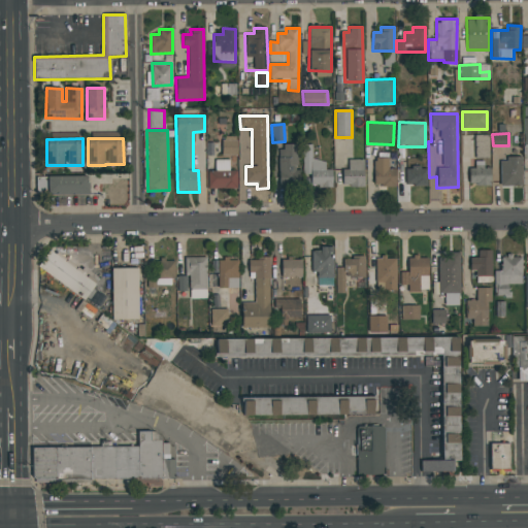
[(237,139),(223,138),(222,155),(236,156),(237,139)]
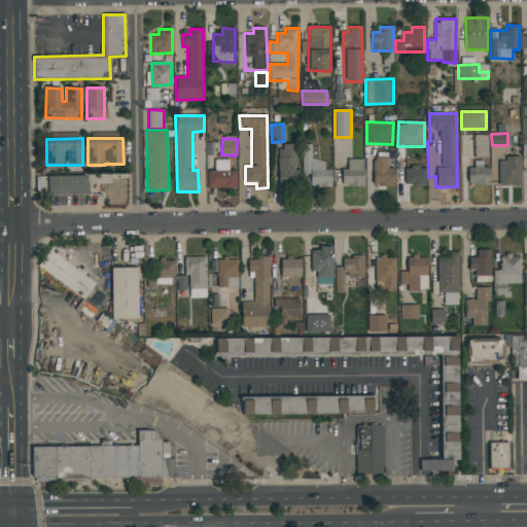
[(331,187),(331,170),(324,170),(325,161),(311,160),(311,144),(302,144),(302,177),(310,178),(310,186),(331,187)]
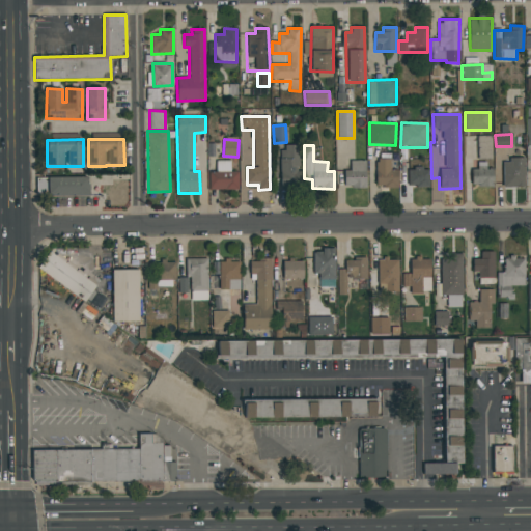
[(299,147),(279,147),(280,183),(299,182),(299,147)]
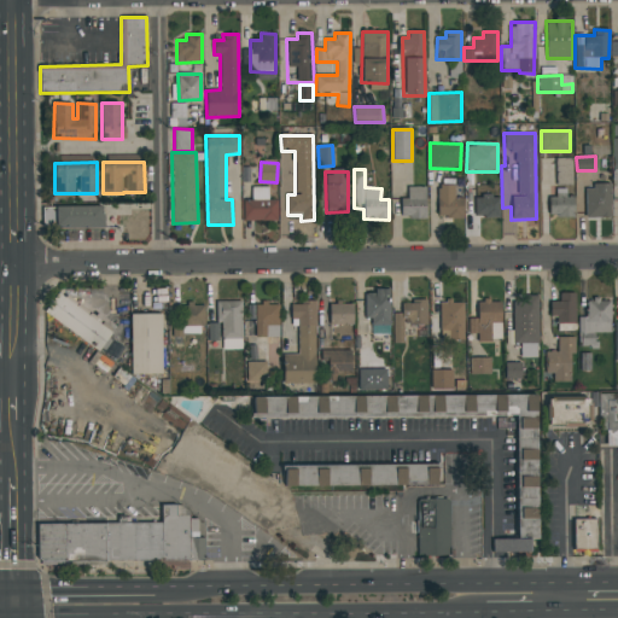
[(437,217),(464,217),(464,198),(454,198),(454,185),(438,184),(437,217)]
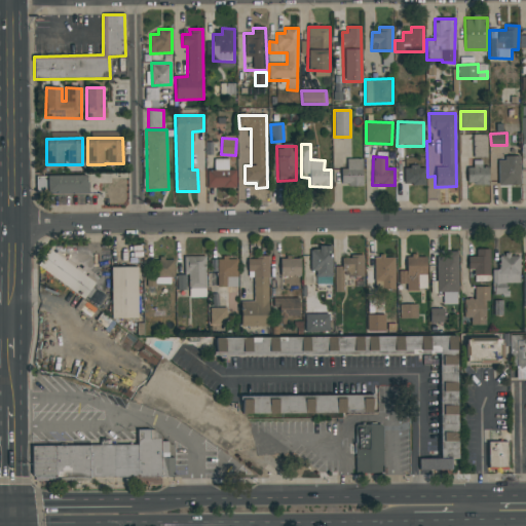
[(498,158),(498,186),(520,185),(520,157),(498,158)]
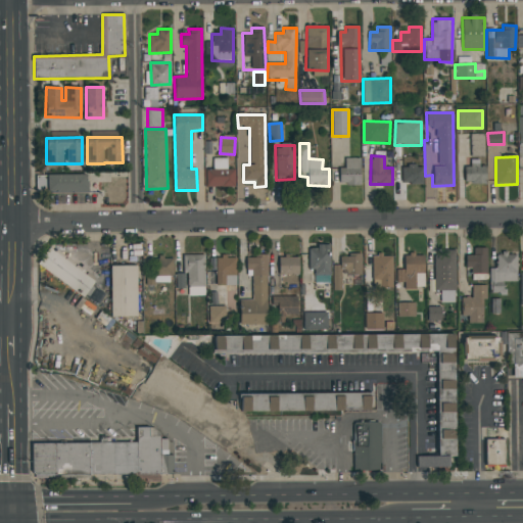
[(206,170),(205,186),(234,187),(235,170),(227,170),(227,158),(214,158),(212,170),(206,170)]
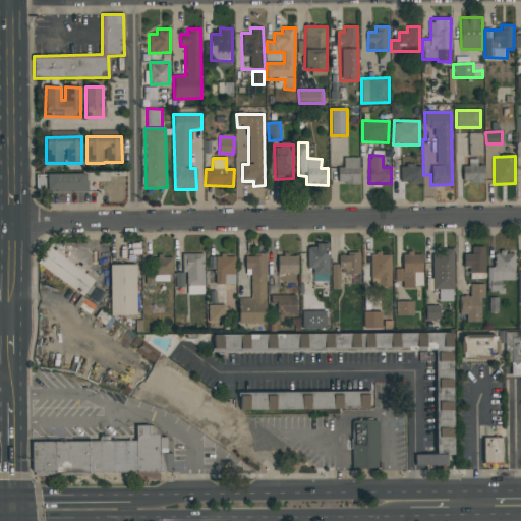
[(337,168),(337,184),(359,184),(359,158),(344,158),(343,168),(337,168)]
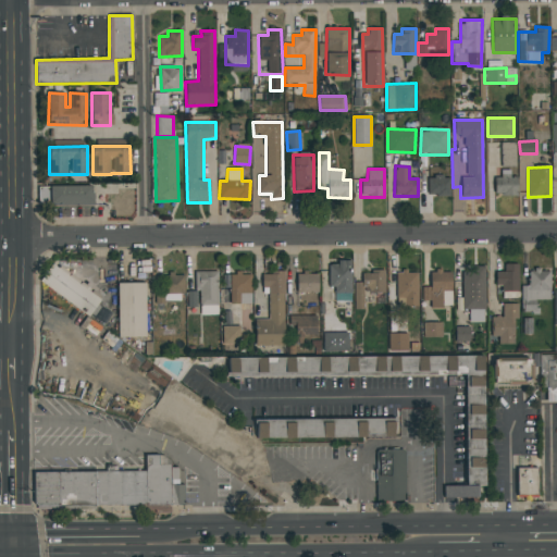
[(494,177),(495,196),(518,195),(518,178),(510,178),(510,170),(502,170),(502,177),(494,177)]
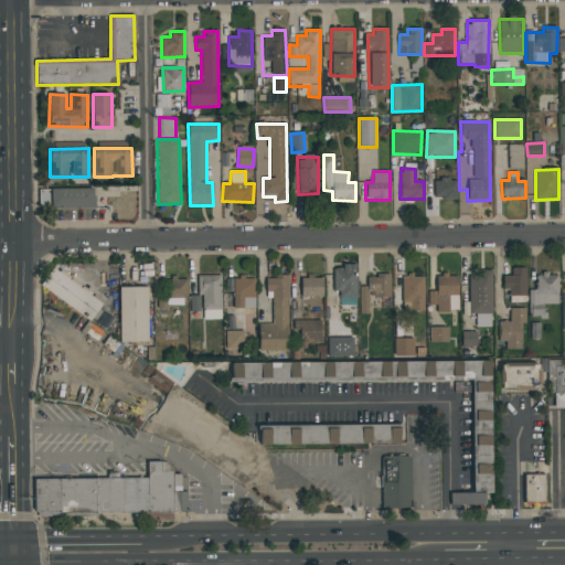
[(434,199),(457,199),(457,180),(434,179),(434,199)]
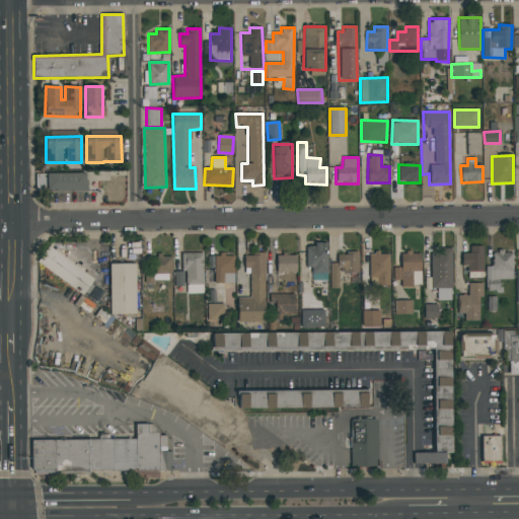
[(47,173),(47,192),(87,191),(86,173),(47,173)]
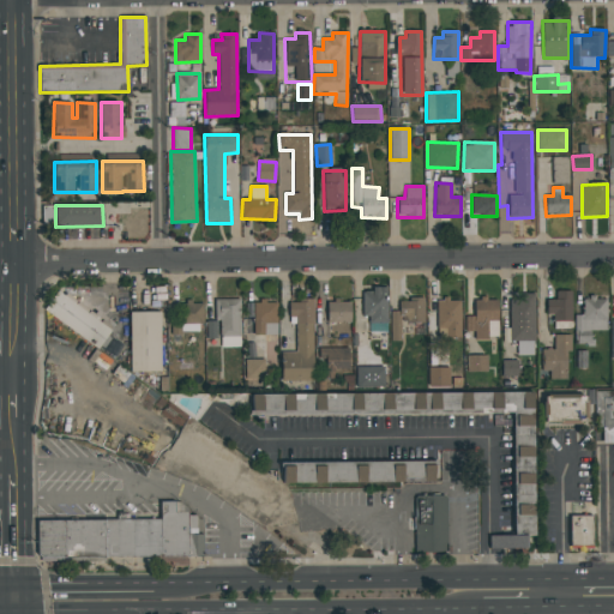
[(363,289),(365,324),(387,323),(387,289),(363,289)]
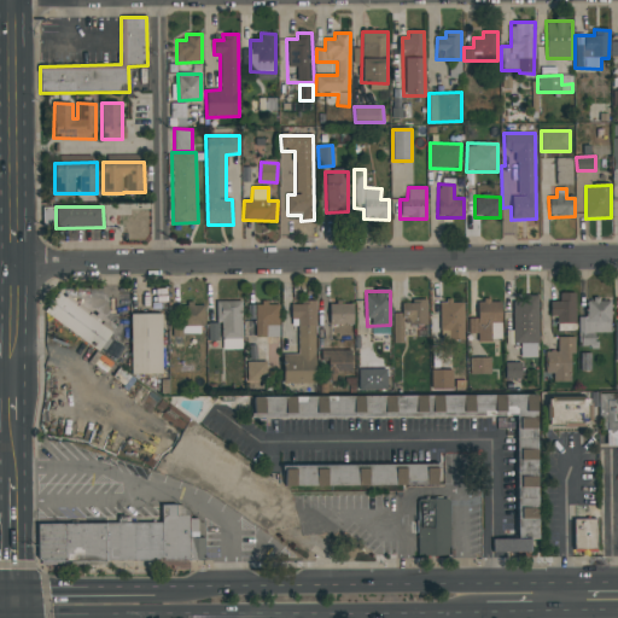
[(58,292),(44,313),(100,353),(114,332),(58,292)]
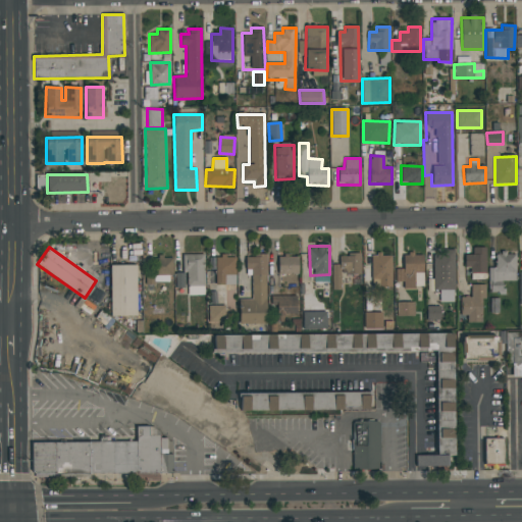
[(486,248),(472,248),(472,255),(467,255),(467,273),(485,273),(486,248)]
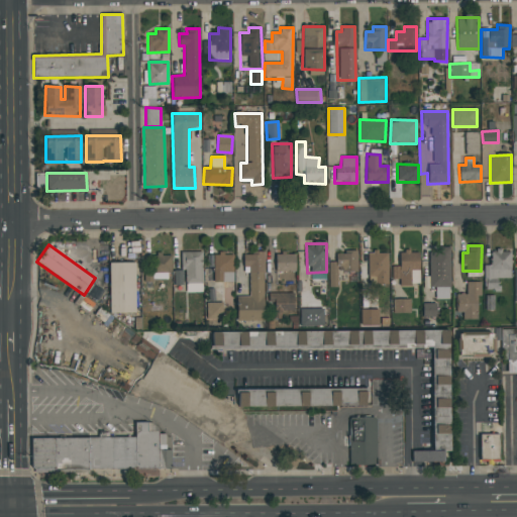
[(430,288),(435,287),(435,299),(450,299),(449,246),(438,247),(438,254),(429,254),(430,288)]
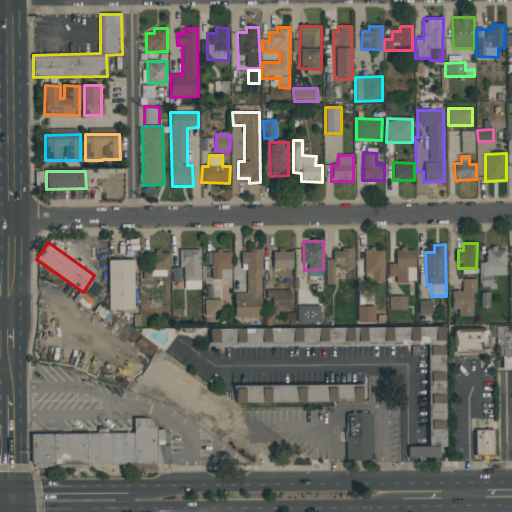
[(479,287),(492,287),(492,276),(506,276),(506,249),(486,248),(486,263),(480,263),(479,287)]
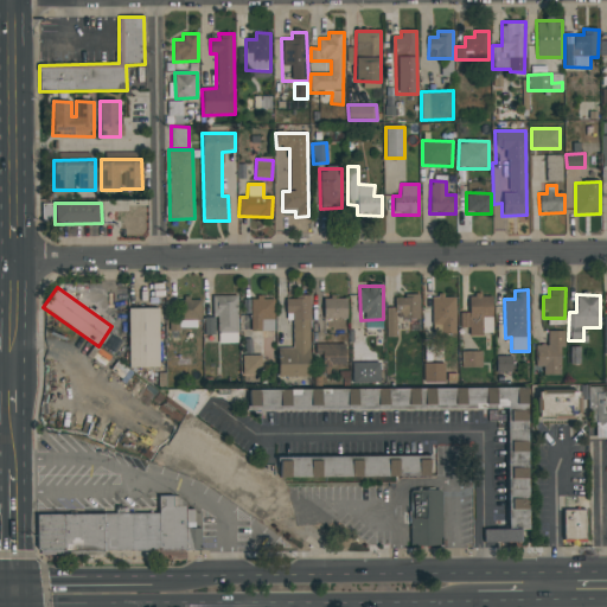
[(420,295),(395,296),(395,307),(385,308),(387,338),(396,337),(396,319),(421,319),(420,295)]
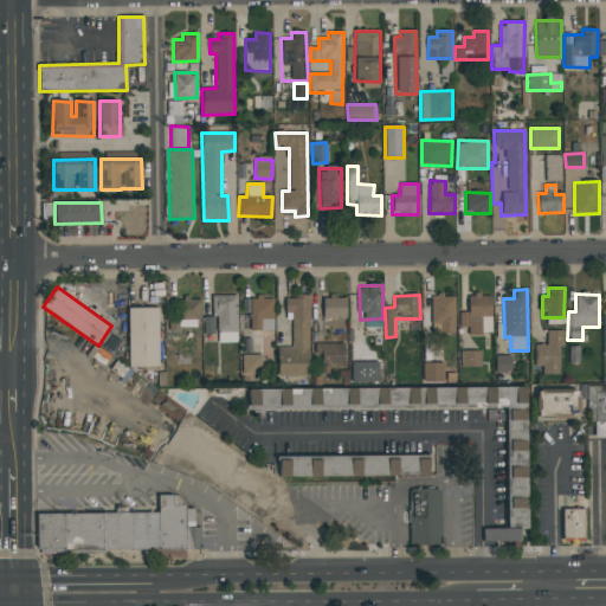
[(491,295),(468,295),(468,313),(459,313),(459,327),(469,327),(468,335),(491,335),(491,295)]
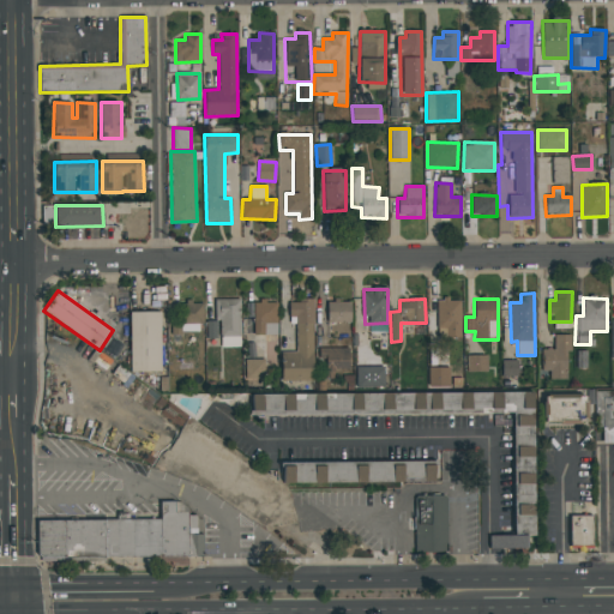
[(240,300),(215,300),(215,320),(206,320),(206,338),(221,338),(221,348),(240,348),(240,300)]
